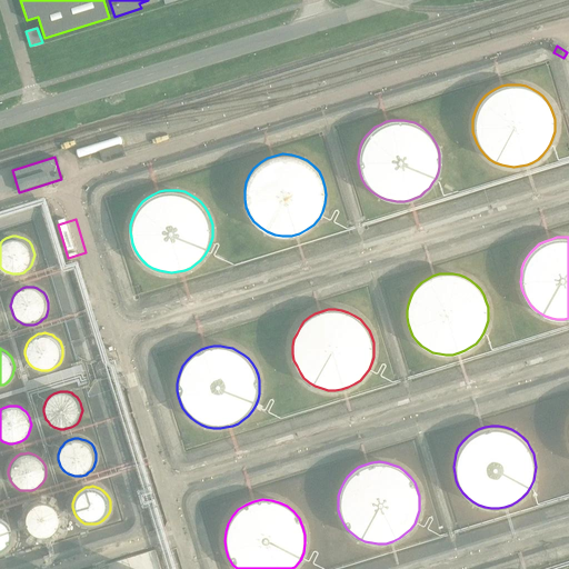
[(60,523),(60,519),(60,516),(59,512),(58,509),(56,507),(52,505),(49,502),(46,501),(42,500),(39,501),(36,501),(32,503),(29,506),(27,508),(25,511),(23,515),(22,518),(22,521),(23,525),(25,528),(27,531),(29,533),(32,536),(36,538),(39,538),(42,538),(46,538),(49,537),(52,535),(56,532),(58,530),(59,527),(60,523)]
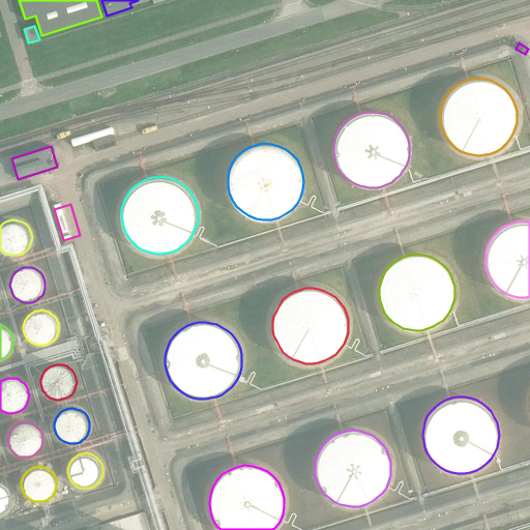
[(12,501),(12,498),(12,495),(11,492),(9,489),(7,486),(5,483),(2,481),(0,480),(0,514),(2,513),(5,512),(7,510),(9,507),(11,504),(12,501)]
